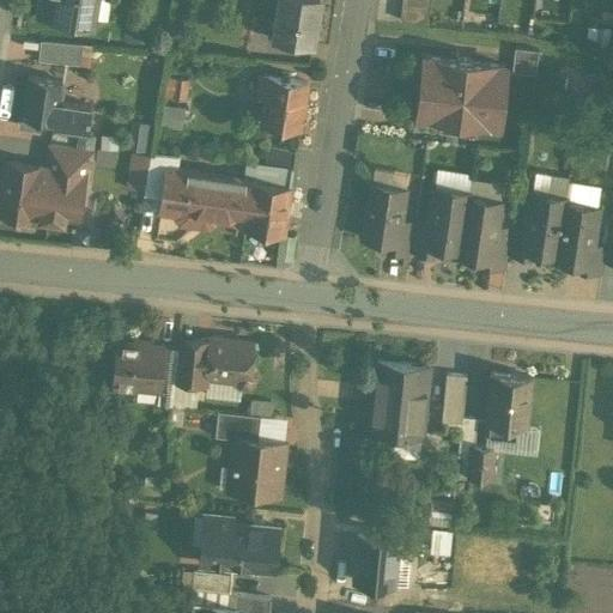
[(38,0),(37,12),(37,13),(92,22),(92,20),(91,20),(93,0),(38,0)]
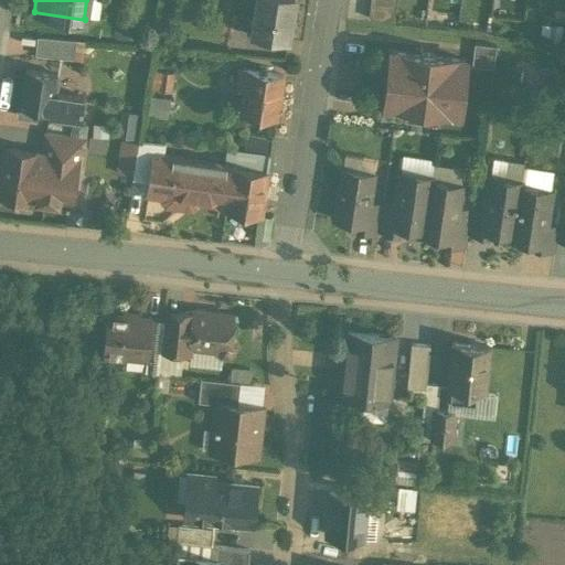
[(292,0),(256,0),(254,17),(254,18),(252,32),(252,33),(287,39),(288,38),(287,38),(290,21),(292,0)]
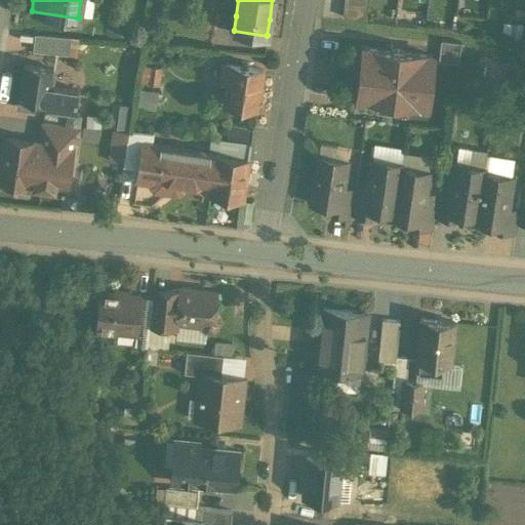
[(367,7),(344,4),(342,16),(366,18),(367,7)]
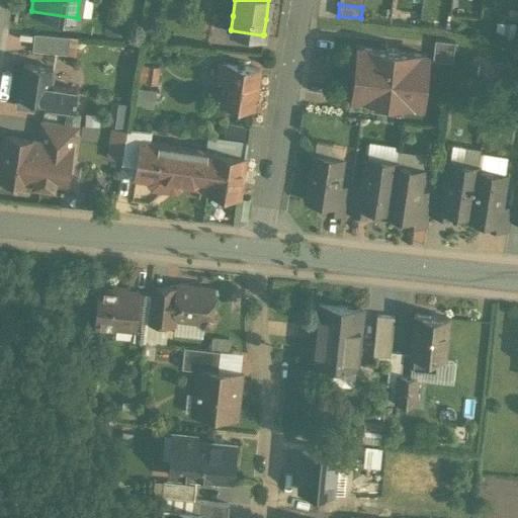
[(65,35),(32,32),(30,49),(63,53),(65,35)]
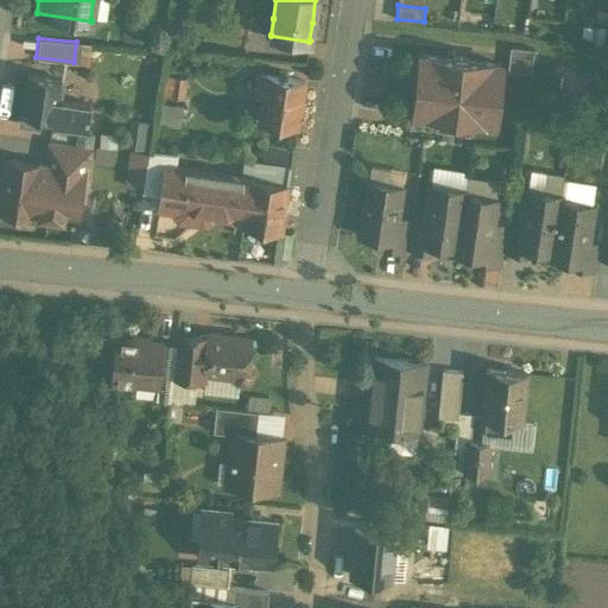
[(534,48),(511,45),(507,69),(531,71),(534,48)]
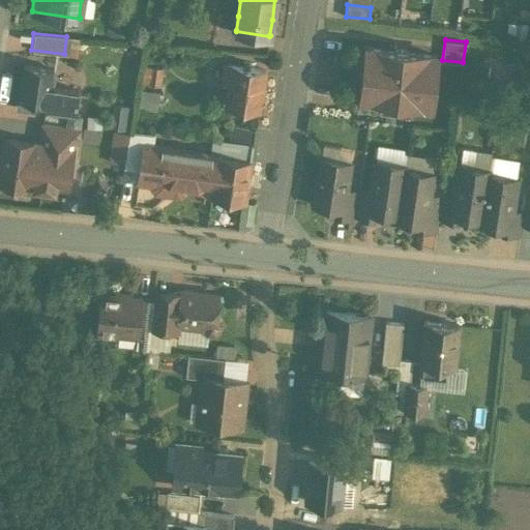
[(395,49),(395,51),(365,48),(360,93),(376,94),(380,99),(412,104),(417,99),(432,100),(438,55),(408,52),(409,50),(395,49)]
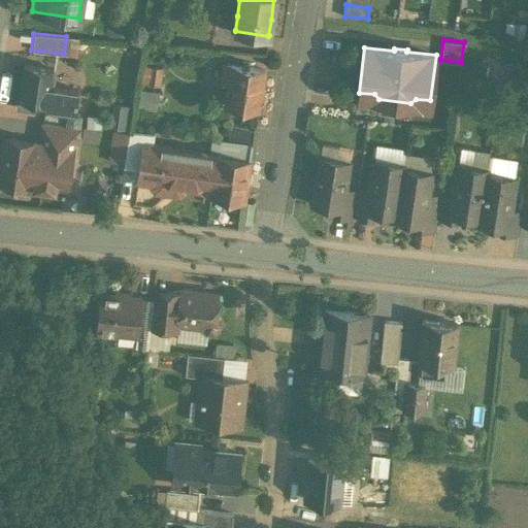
[(264,68),(231,63),(231,65),(224,64),(222,81),(228,83),(225,103),(258,108),(264,68)]
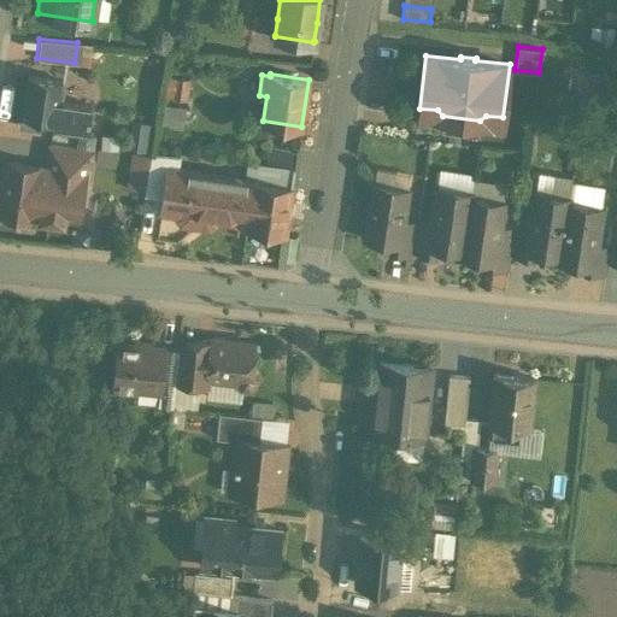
[(60,81),(27,76),(18,124),(36,127),(37,118),(86,125),(88,106),(57,101),(60,81)]
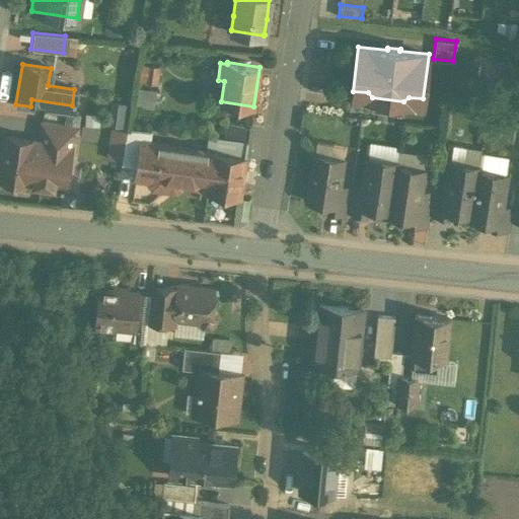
[(158,66),(147,65),(145,80),(156,81),(158,66)]
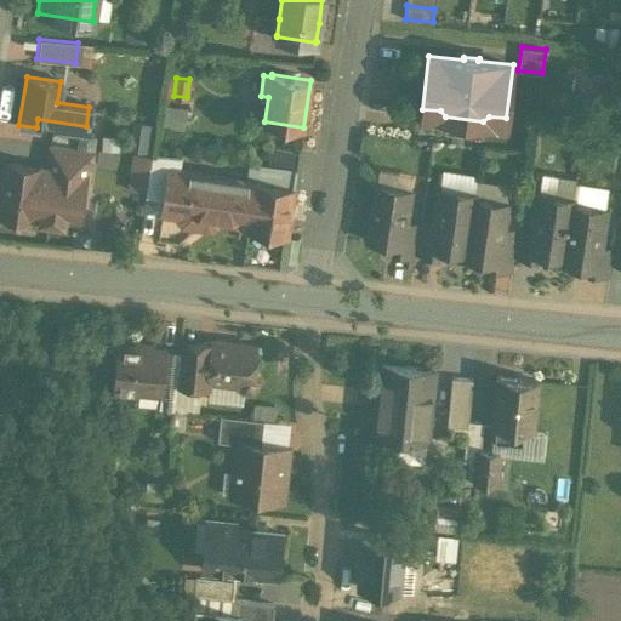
[(136,119),(138,144),(157,143),(155,118),(136,119)]
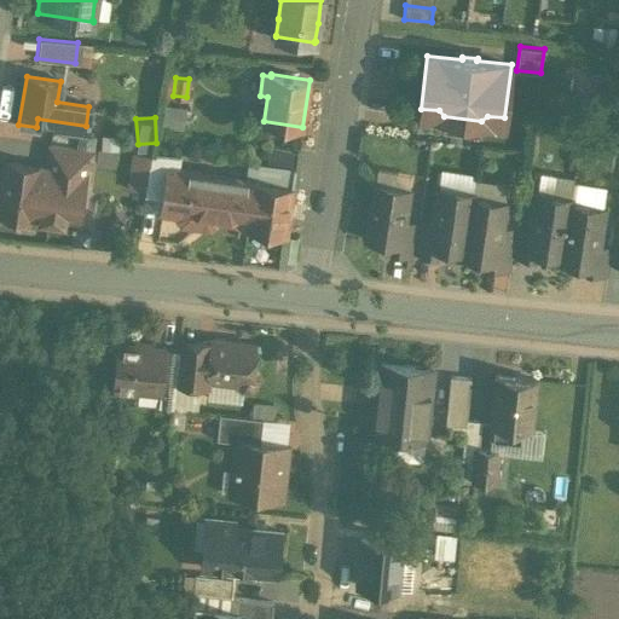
[(92,150),(50,143),(45,168),(84,175),(88,177),(92,150)]
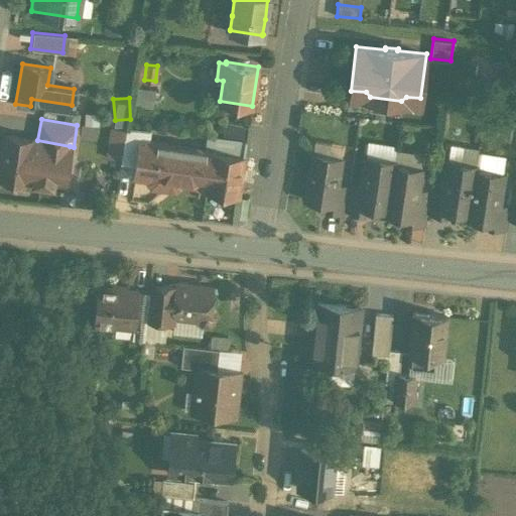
[(248,126),(226,123),(225,137),(246,140),(248,126)]
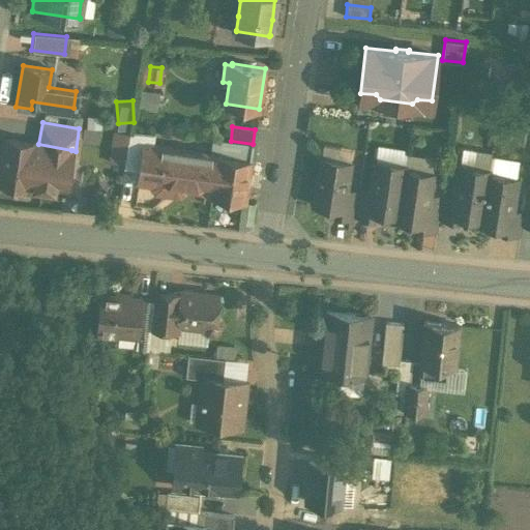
[(154,133),(129,130),(123,166),(138,168),(139,168),(142,143),(153,145),(154,133)]
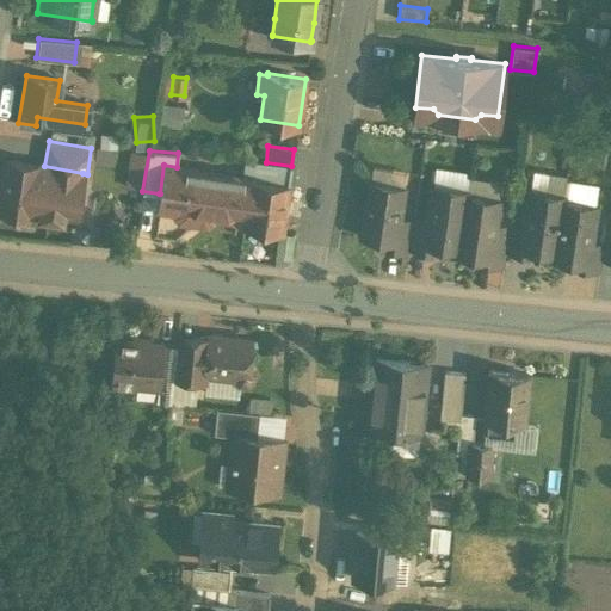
[(44,166),(5,160),(0,187),(0,209),(45,216),(44,218),(75,223),(82,173),(44,166)]
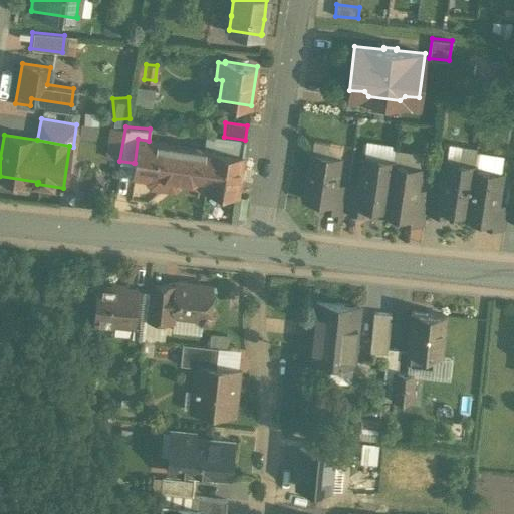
[(224,137),(213,136),(211,151),(243,155),(245,140),(224,137)]
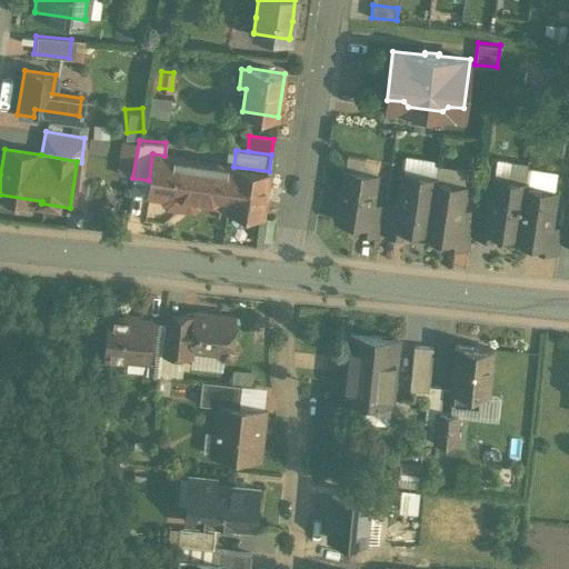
[(165,156),(152,153),(149,180),(148,180),(146,195),(163,197),(163,200),(167,206),(181,208),(188,203),(193,210),(198,206),(199,202),(220,206),(221,200),(220,200),(226,166),(226,163),(195,159),(195,160),(165,156)]
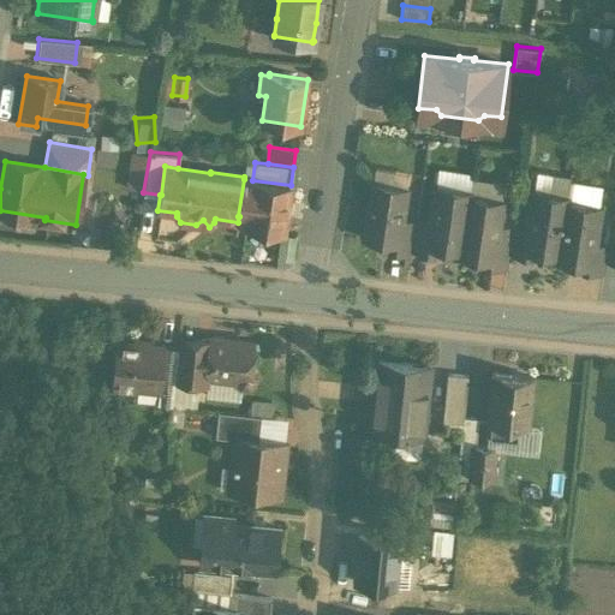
[(252,180),(244,179),(238,216),(239,216),(246,218),(245,227),(284,233),(291,185),(252,180)]
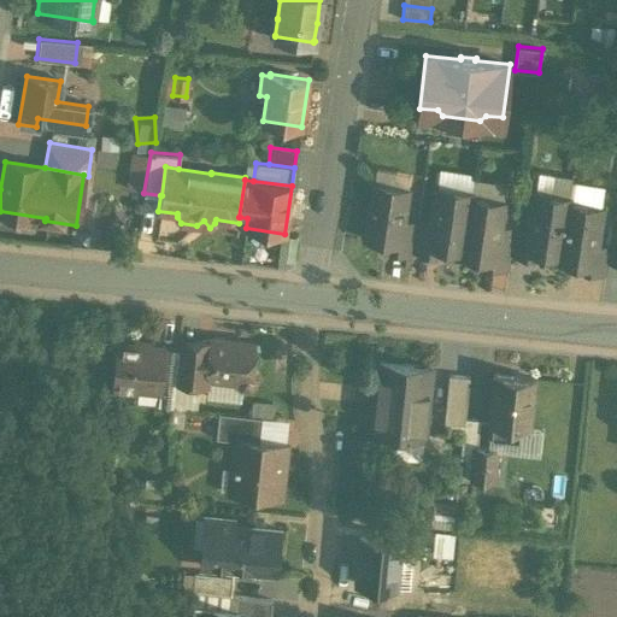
[(406,188),(374,182),(365,238),(392,242),(398,244),(401,221),(406,188)]
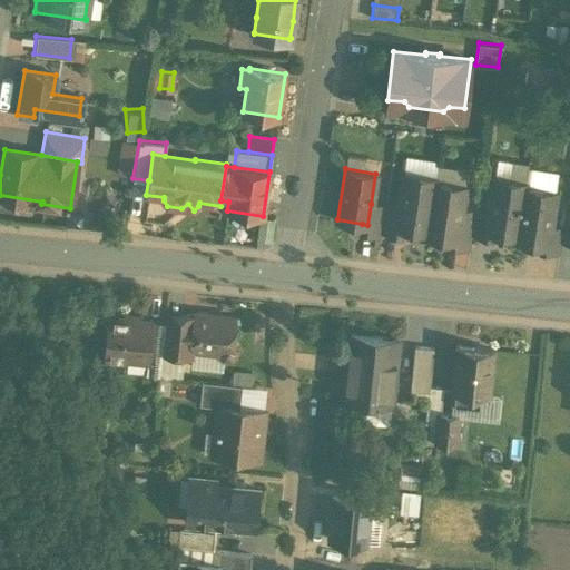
[(434,177),(403,172),(399,203),(395,227),(401,228),(426,232),(434,180),(434,177)]
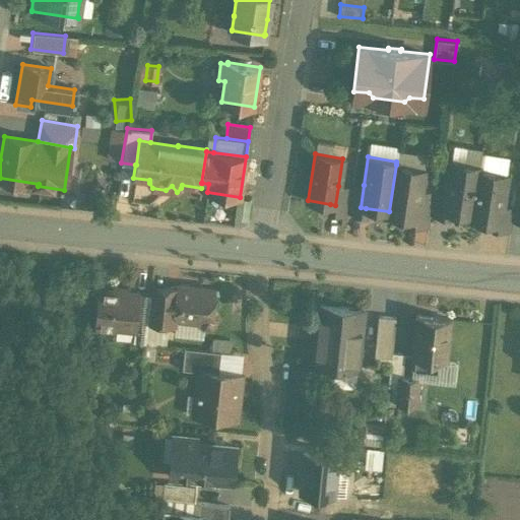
[(479,166),(451,161),(446,194),(451,195),(448,212),(470,215),(471,215),(478,170),(479,166)]
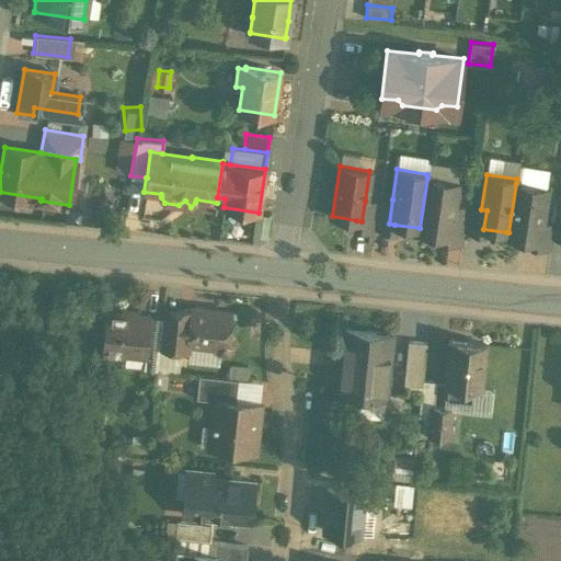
[(457,183),(427,178),(420,228),(419,232),(444,236),(449,237),(454,205),(457,183)]
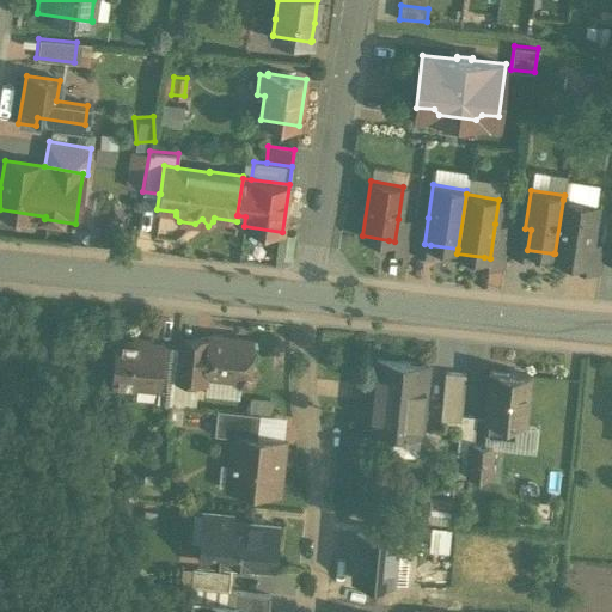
[(563,200),(555,254),(554,254),(554,258),(581,263),(583,243),(589,243),(597,204),(563,200)]
